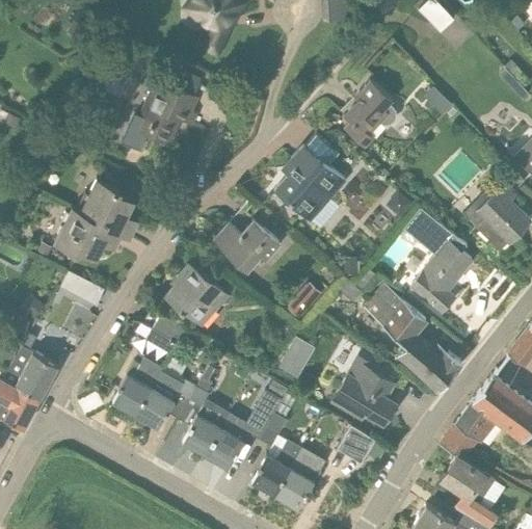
[(225,26),(243,4),(237,0),(190,0),(184,8),(210,28),(201,48),(216,54),(227,31),(228,30),(228,29),(227,28),(227,27),(225,26)]
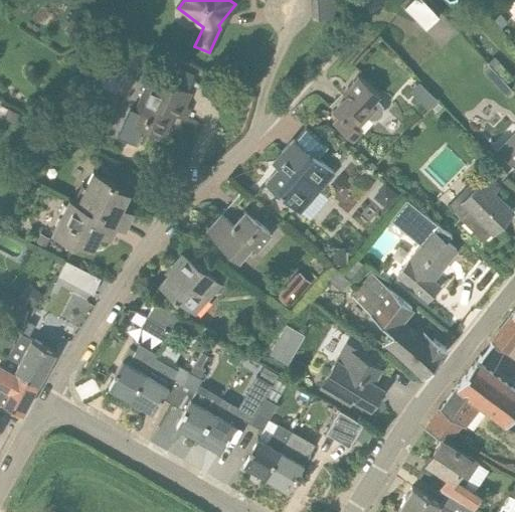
[(332,0),(313,0),(313,19),(332,19),(332,0)]
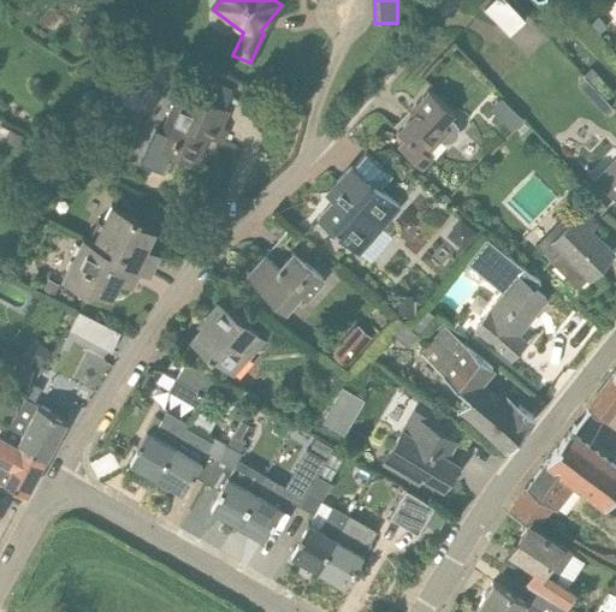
[(508,0),(497,0),(491,7),(501,17),(514,5),(508,0)]
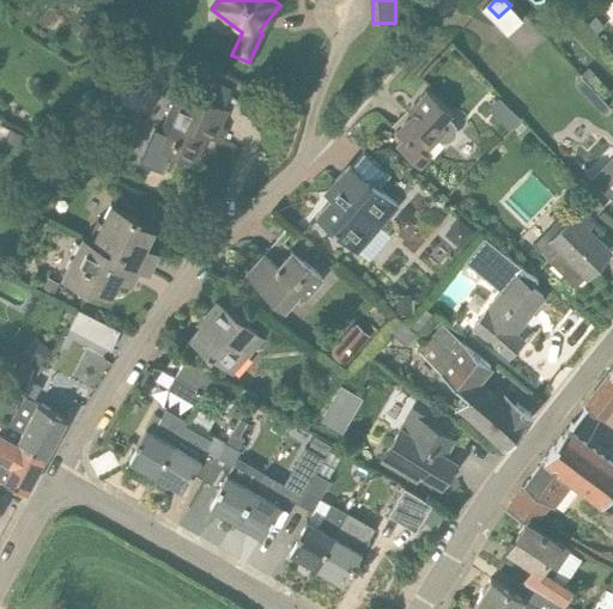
[(589,25),(598,36),(604,30),(595,19),(589,25)]
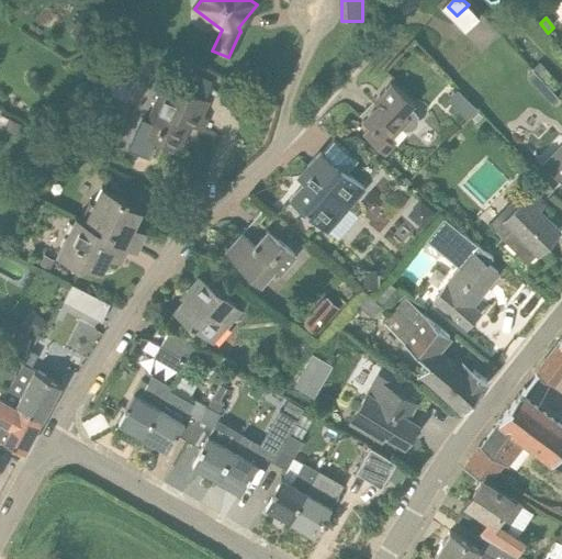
[(546,100),(552,94),(535,75),(528,80),(546,100)]
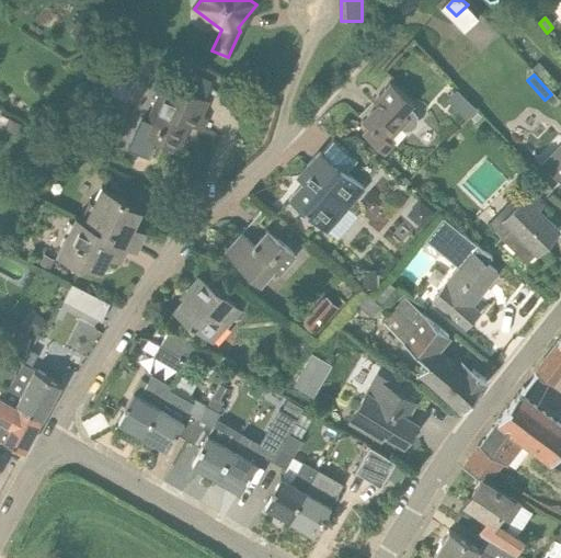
[(208,102),(168,84),(164,82),(140,136),(175,152),(189,126),(196,129),(208,102)]
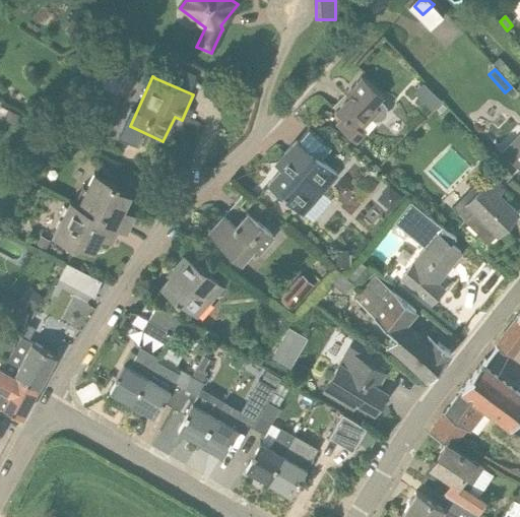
[(335,114),(344,122),(337,129),(356,146),(366,136),(362,133),(372,121),(375,123),(380,123),(385,120),(387,116),(387,111),(384,106),(379,102),(383,98),(362,78),(350,90),(353,92),(335,114)]
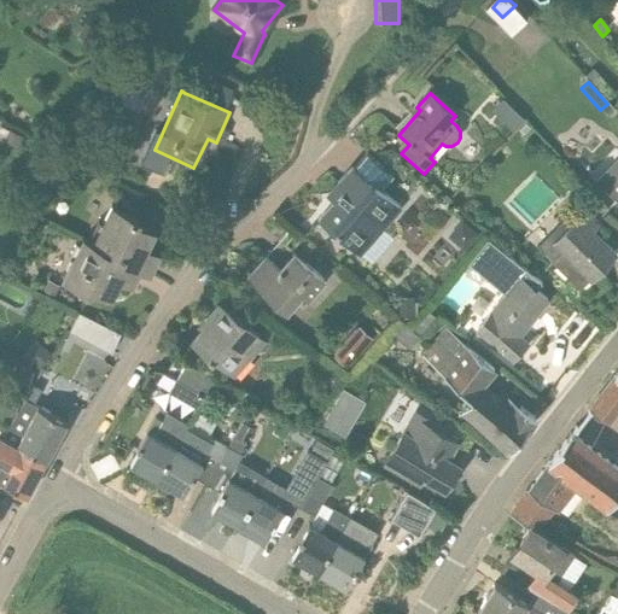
[(502,120),(513,129),(523,121),(511,110),(502,120)]
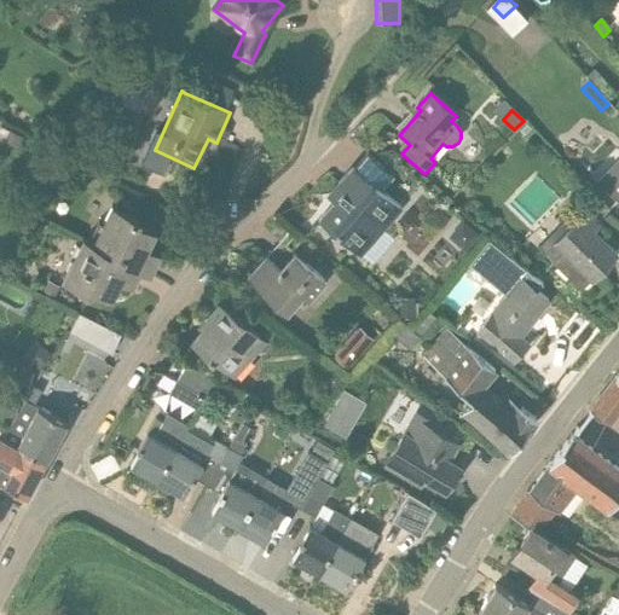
[(0,128),(0,156),(4,145),(17,151),(23,139),(0,128)]
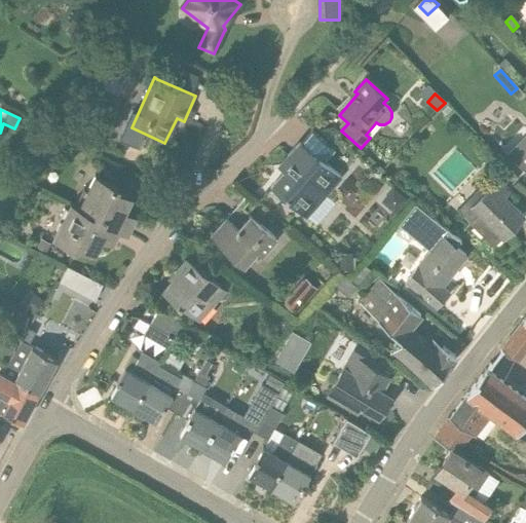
[(341,179),(325,165),(335,152),(328,146),(312,133),(301,145),(299,143),(287,157),(293,162),(286,171),(270,188),(287,203),(291,198),(300,208),(310,196),(320,203),(341,179)]
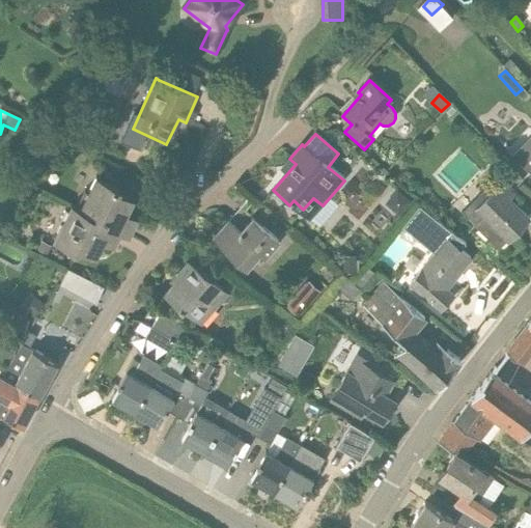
[(530,175),(530,173),(530,136),(511,157),(530,175)]
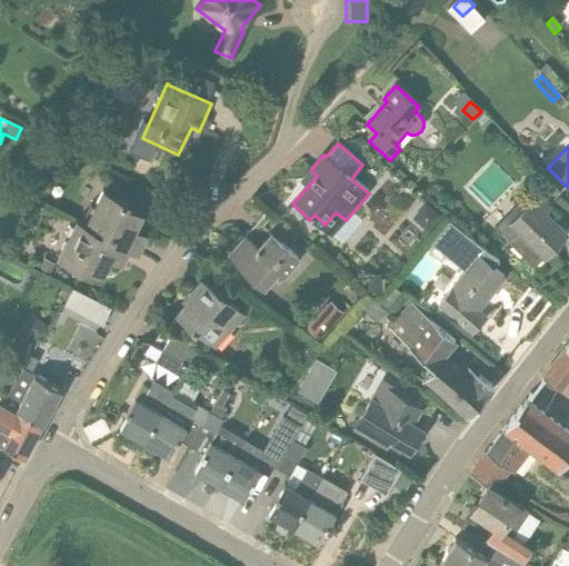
[(85,225),(83,228),(129,251),(130,250),(138,255),(146,238),(135,231),(142,216),(127,208),(128,205),(102,191),(85,225)]
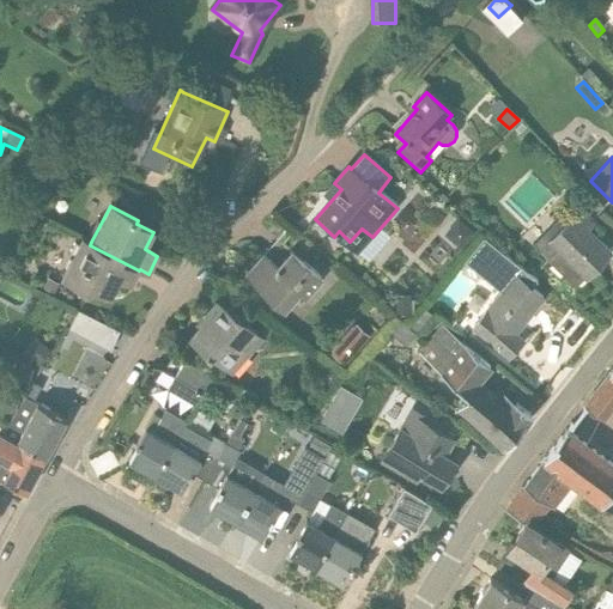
[(587,278),(610,254),(587,231),(593,225),(580,212),(539,254),(563,278),(575,288),(586,278),(587,278)]
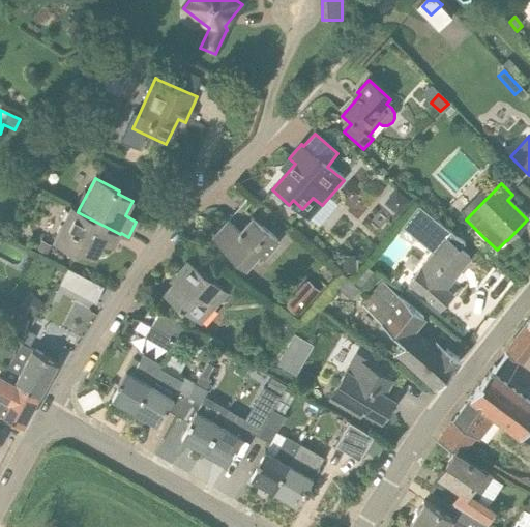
[(120,234),(78,212),(79,209),(70,206),(53,242),(78,255),(80,251),(95,258),(102,243),(114,249),(120,234)]
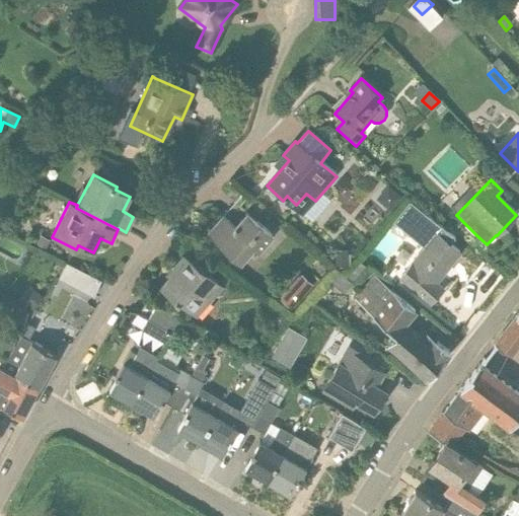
[(272,237),(246,215),(234,228),(223,219),(208,235),(240,264),(253,248),(258,252),(272,237)]
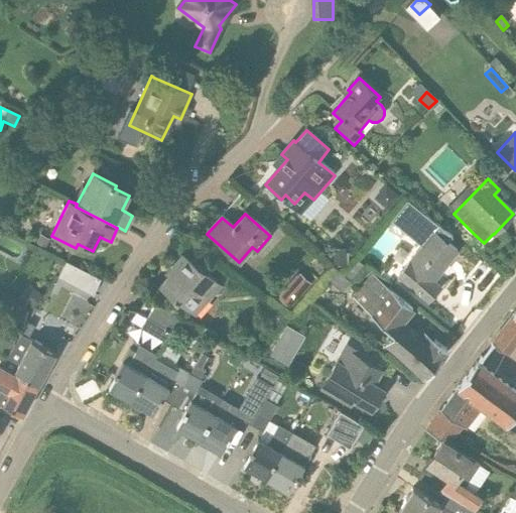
[(437,275),(457,252),(433,234),(399,277),(427,300),(439,286),(431,280),(436,274),(437,275)]
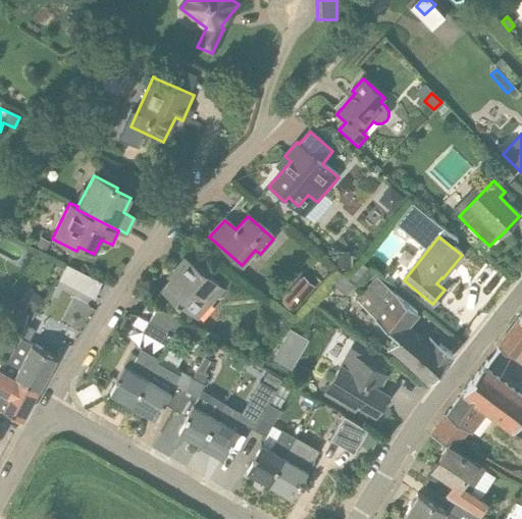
[(202,270),(201,271),(186,258),(175,270),(178,273),(161,292),(179,307),(180,306),(196,319),(211,301),(208,298),(219,284),(202,270)]
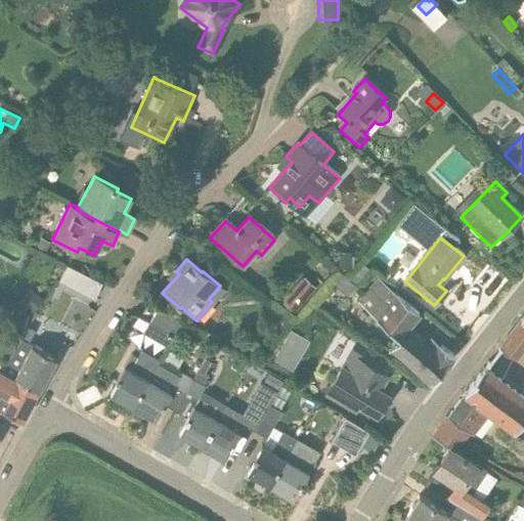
[(94,302),(102,285),(67,267),(58,285),(94,302)]
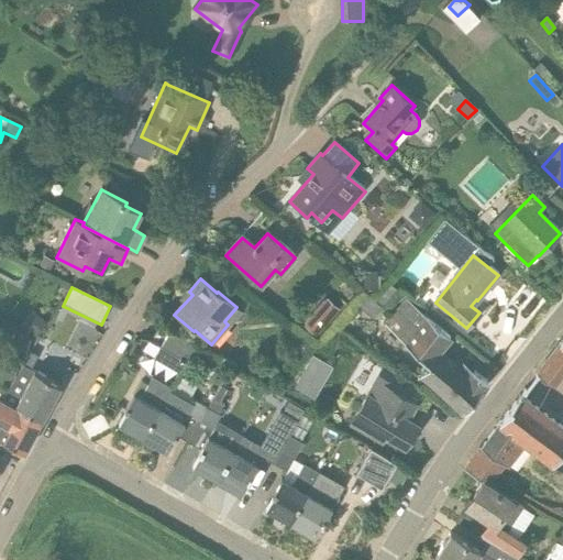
[(383,309),(396,293),(389,287),(376,304),(383,309)]
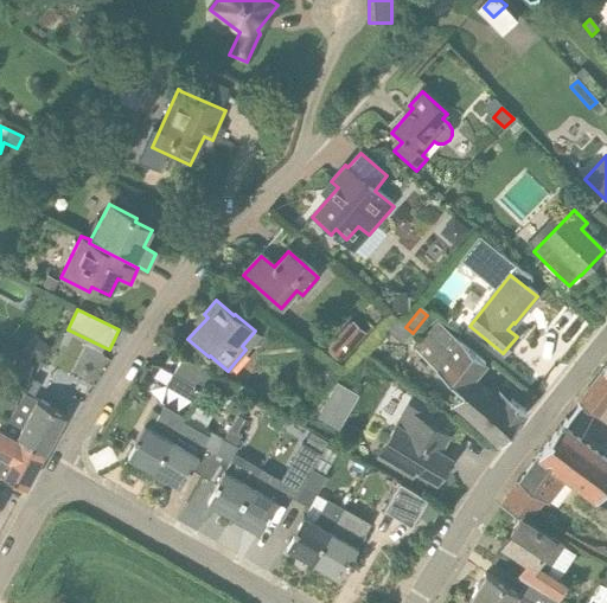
[(453,404),(500,443),(524,411),(511,402),(505,409),(471,380),(484,364),(460,342),(459,344),(438,325),(414,352),(436,372),(462,393),(453,404)]
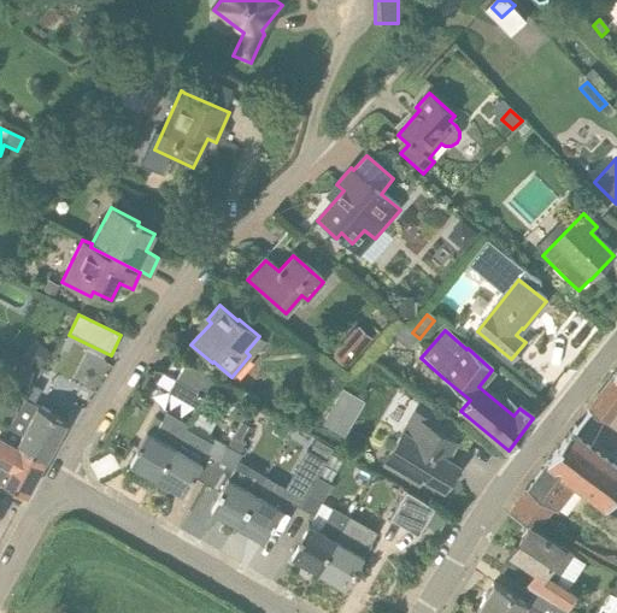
[(371,345),(356,331),(333,358),(348,371),(371,345)]
